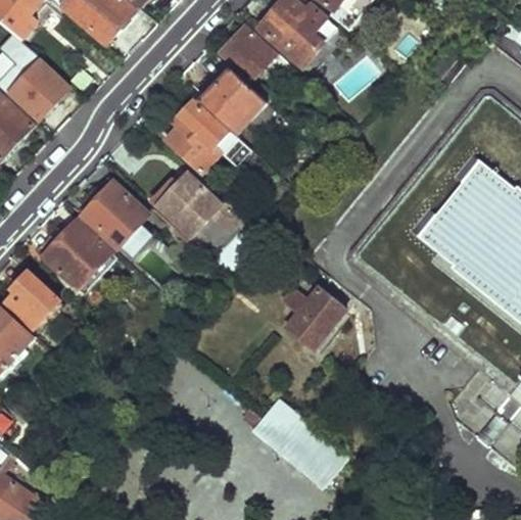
[(0,20),(22,38),(38,19),(32,14),(44,0),(0,0),(0,20)]
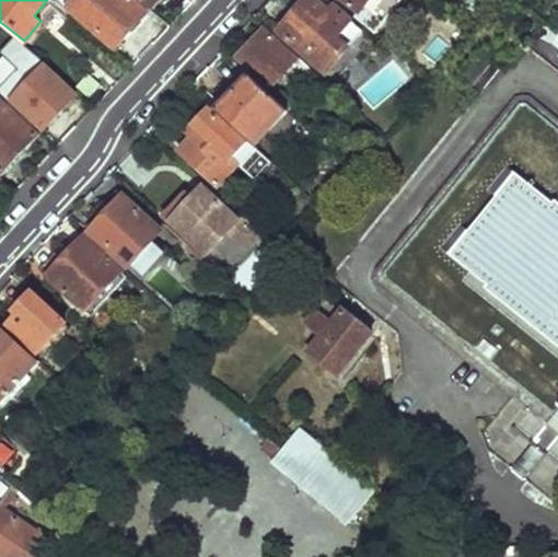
[(77,0),(70,8),(116,45),(130,26),(125,22),(141,2),(138,0),(77,0)]
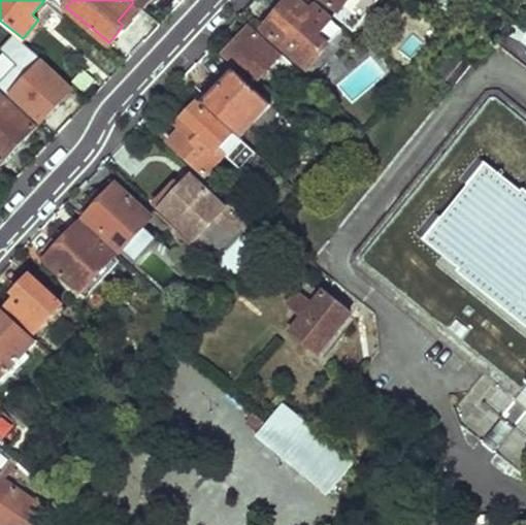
[(287,0),(264,26),(308,66),(329,44),(318,34),(331,20),(310,0),(301,0),(287,0)]
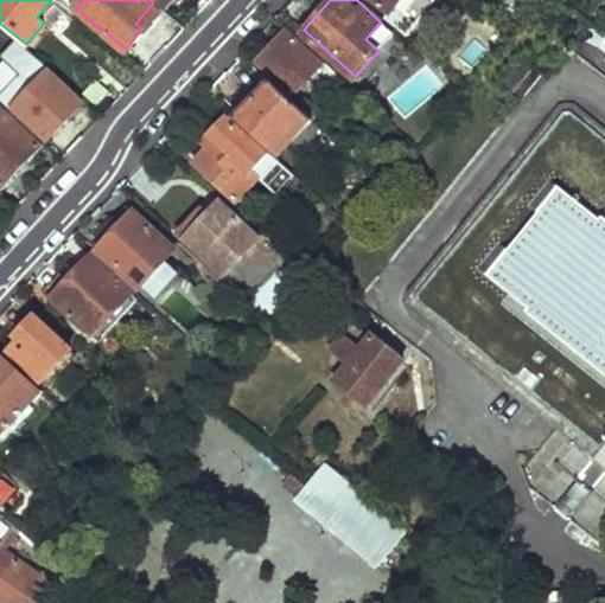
[(373,0),(388,13),(399,0),(373,0)]
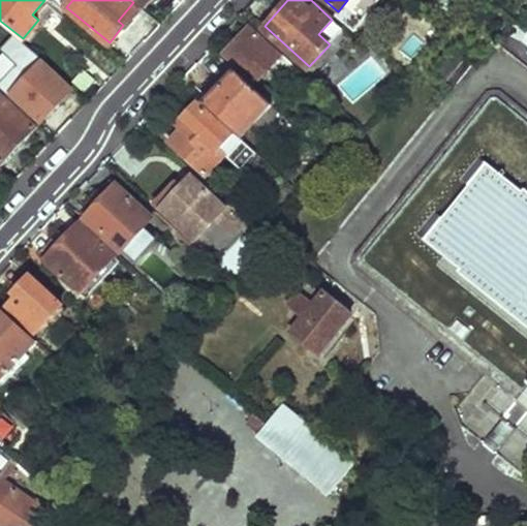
[(223,51),(252,78),(273,57),(289,72),(296,65),(279,49),(277,53),(249,26),(223,51)]
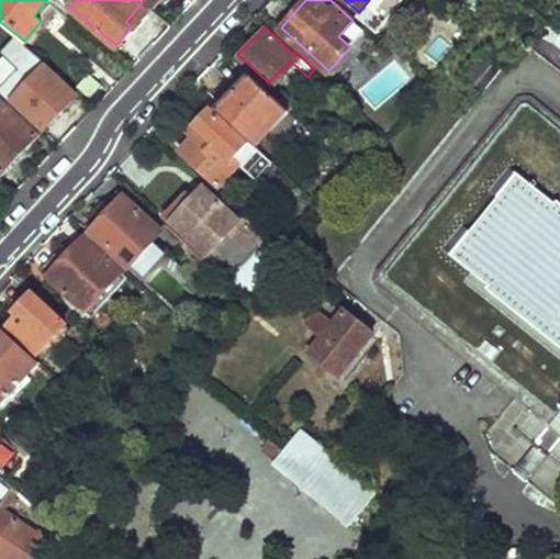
[(438,54),(444,58),(455,44),(448,40),(438,54)]
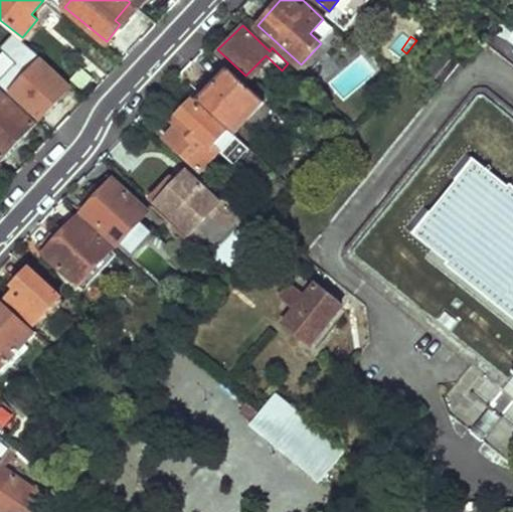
[(438,88),(459,63),(441,48),(420,71),(438,88)]
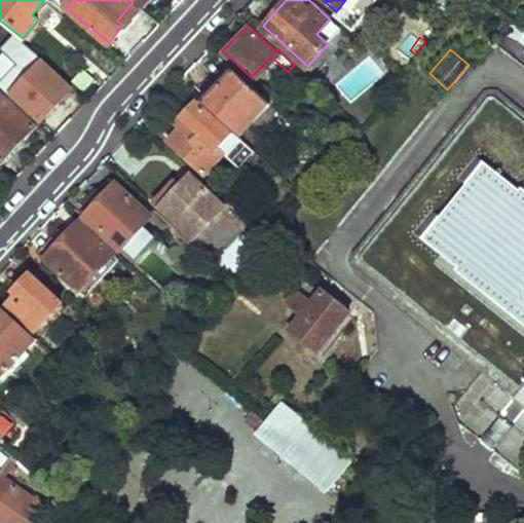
[(11,90),(41,117),(72,85),(42,59),(11,90)]
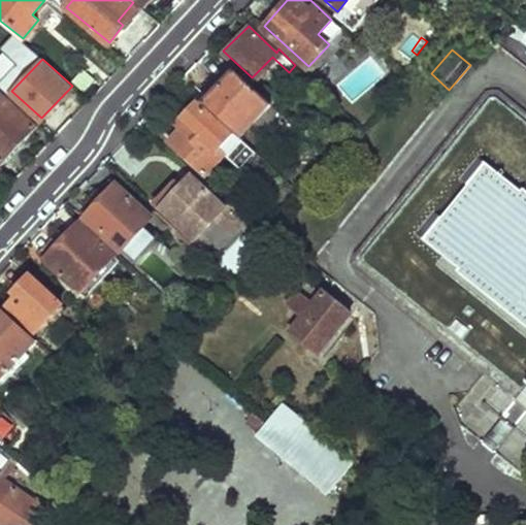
[(203,101),(235,132),(266,99),(258,91),(233,68),(203,101)]
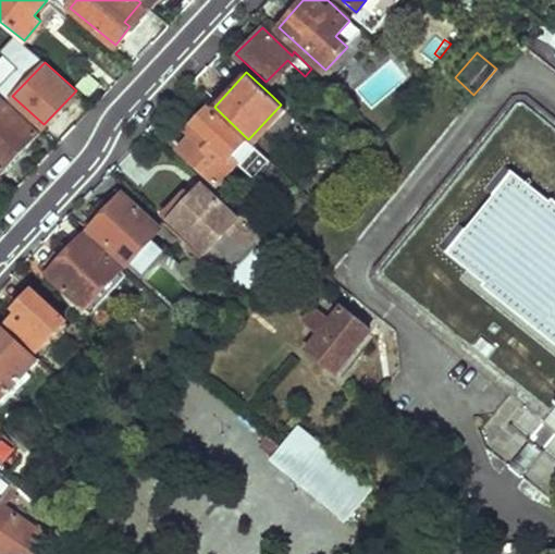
[(272,96),(281,105),(287,97),(279,89),(272,96)]
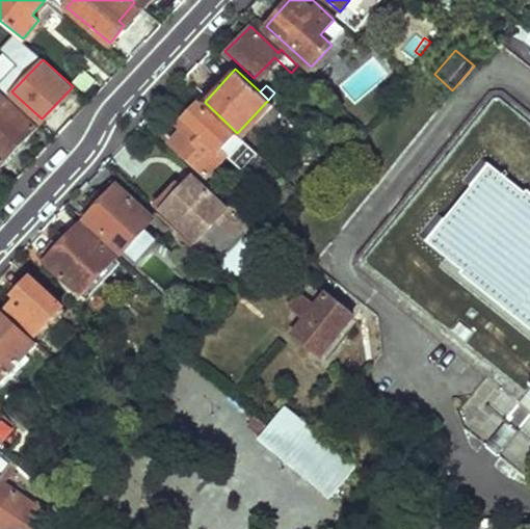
[(0,157),(4,161),(36,125),(0,91),(0,157)]
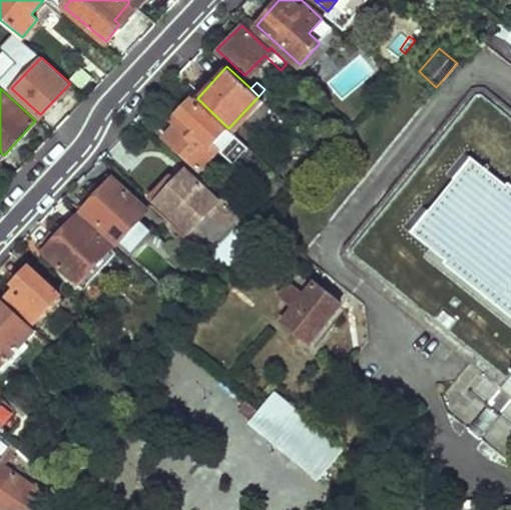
[(164,135),(198,167),(215,149),(210,143),(224,128),(190,96),(176,112),(181,117),(164,135)]
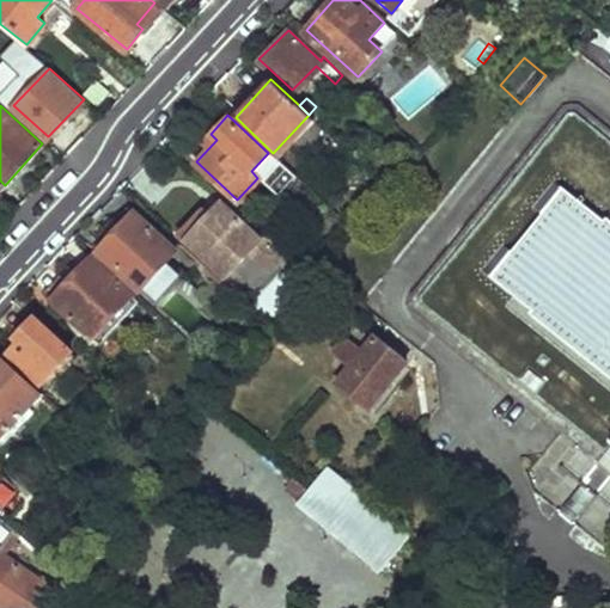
[(609,221),(605,219),(603,221),(553,182),(532,208),(540,214),(510,251),(502,245),(482,270),(532,311),(529,314),(609,379),(609,221)]
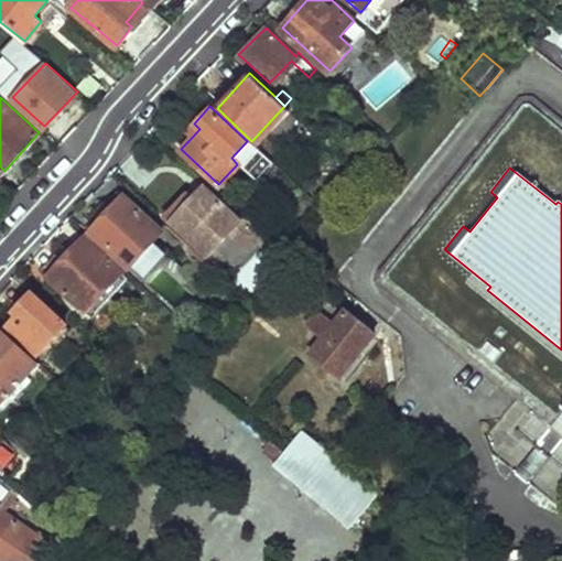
[(163,213),(207,252),(239,217),(204,184),(198,191),(191,184),(163,213)]
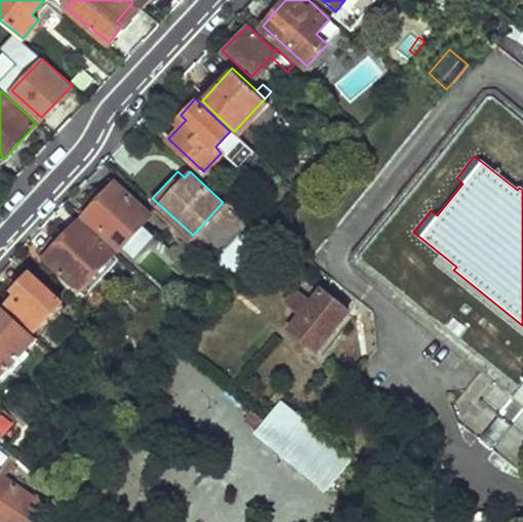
[(77,209),(118,248),(150,215),(109,176),(77,209)]
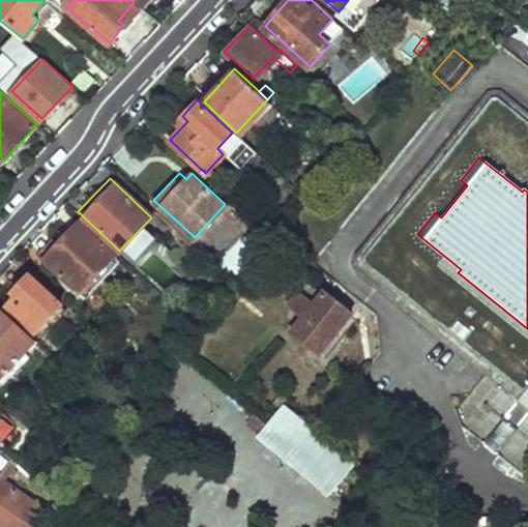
[(45,257),(79,290),(113,254),(79,222),(71,229),(64,223),(51,237),(57,242),(45,257)]
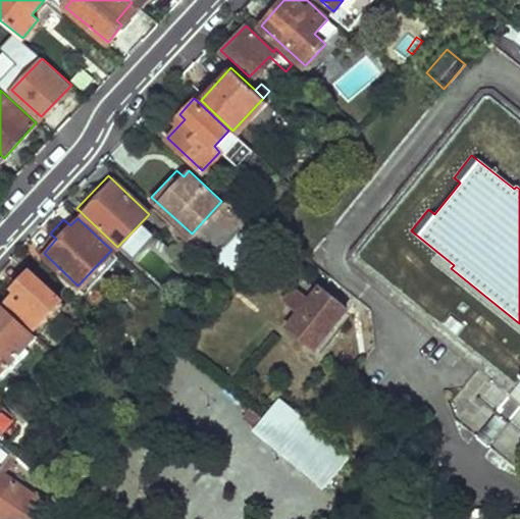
[(133,254),(152,234),(143,225),(123,246),(133,254)]
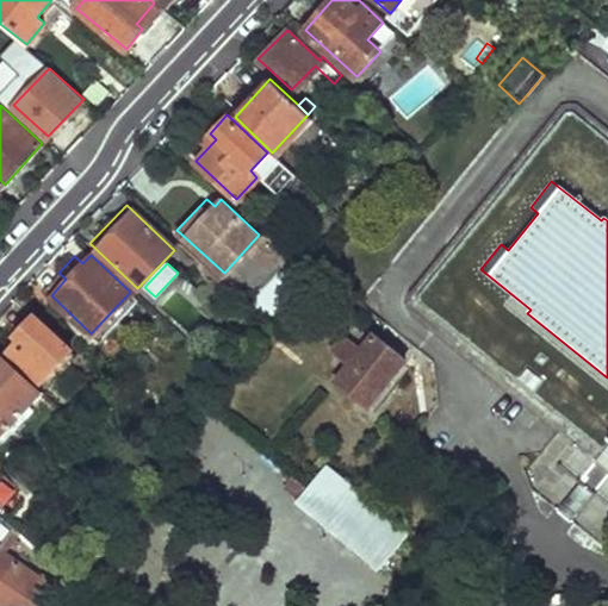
[(0,342),(41,380),(70,349),(36,317),(16,337),(11,331),(0,342)]
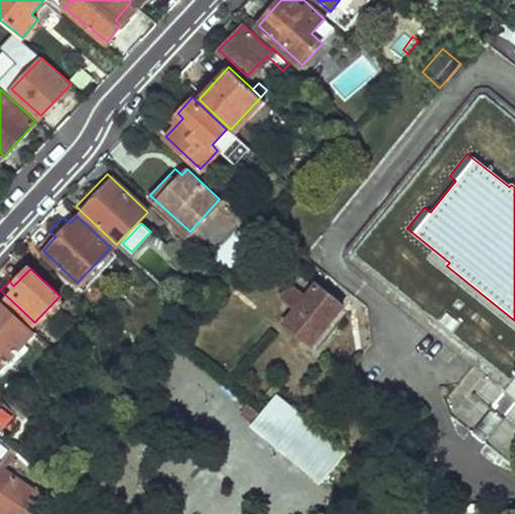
[(285,322),(319,347),(344,313),(340,308),(342,306),(316,284),(313,287),(298,275),(281,298),(295,310),(285,322)]
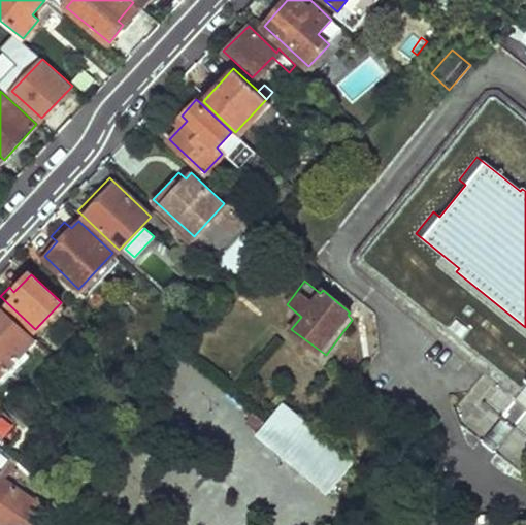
[(0,374),(7,367),(11,370),(29,352),(26,349),(36,337),(0,304),(0,374)]
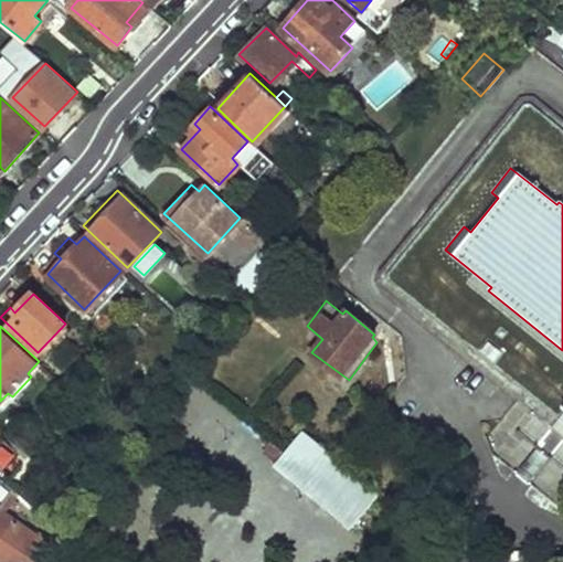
[(513,427),(562,467),(562,432),(531,405),(513,427)]
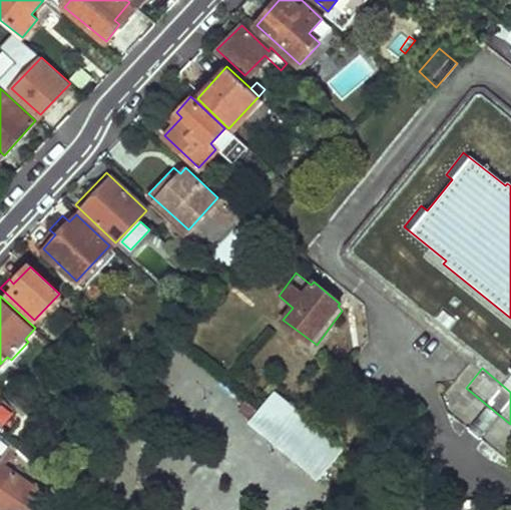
[(268,389),(243,426),(322,476),(346,438),(268,389)]
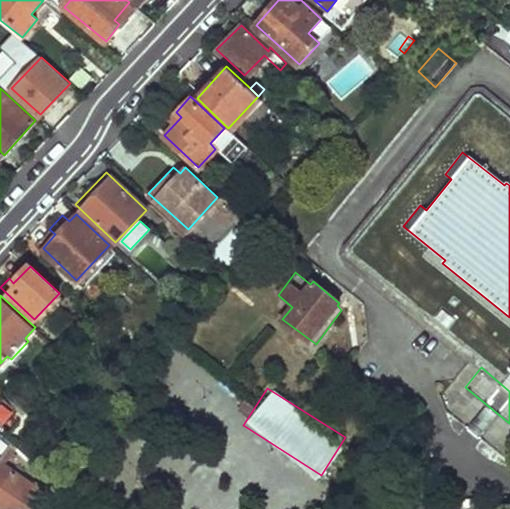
[(0,457),(11,442),(0,431),(0,457)]
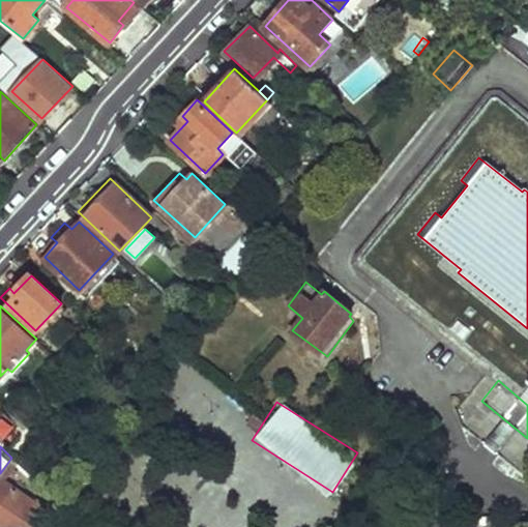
[(0,526),(34,526),(57,499),(51,493),(40,506),(4,481),(18,462),(11,458),(0,473),(0,526)]
